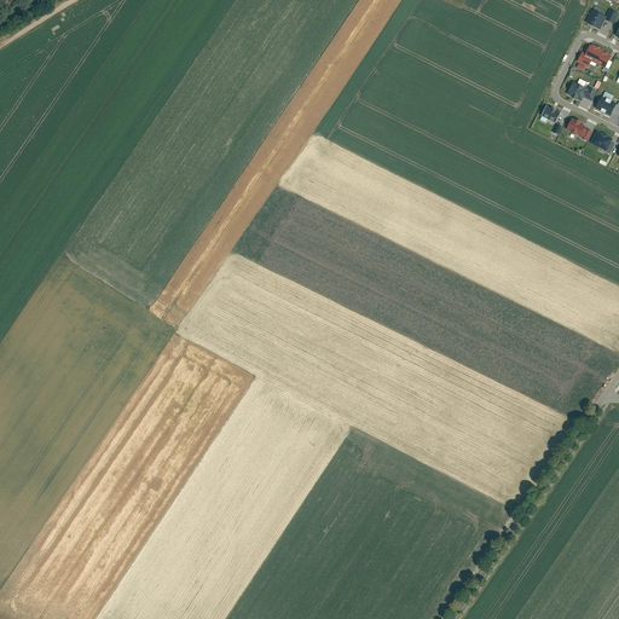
[(591,11),(585,23),(600,30),(606,17),(591,11)]
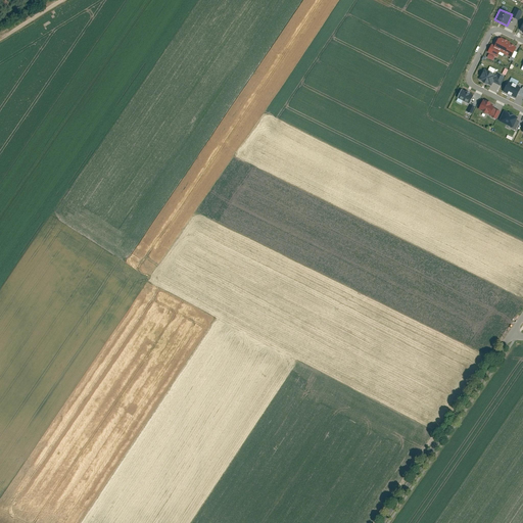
[(511,17),(518,20),(522,12),(516,9),(511,17)]
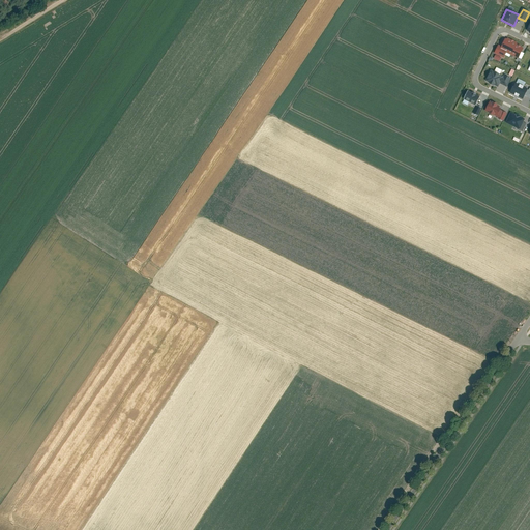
[(498,46),(494,54),(503,58),(506,54),(518,59),(523,48),(517,45),(517,43),(507,38),(506,39),(505,39),(501,47),(498,46)]
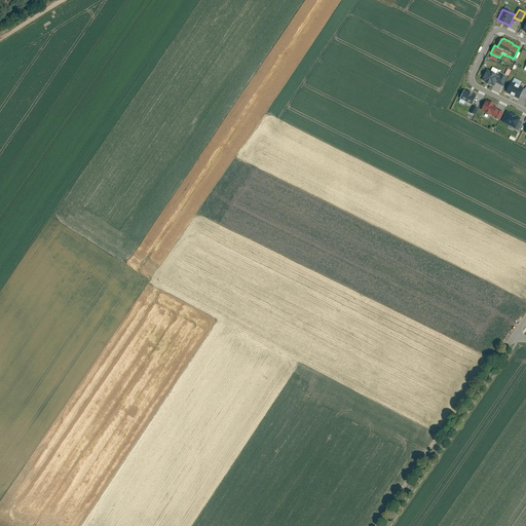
[(486,70),(481,81),(494,86),(496,83),(502,86),(506,78),(500,75),(499,76),(486,70)]
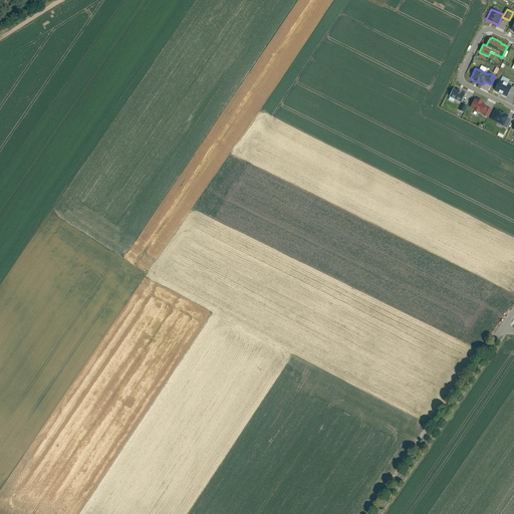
[(512,85),(500,80),(495,90),(507,96),(512,85)]
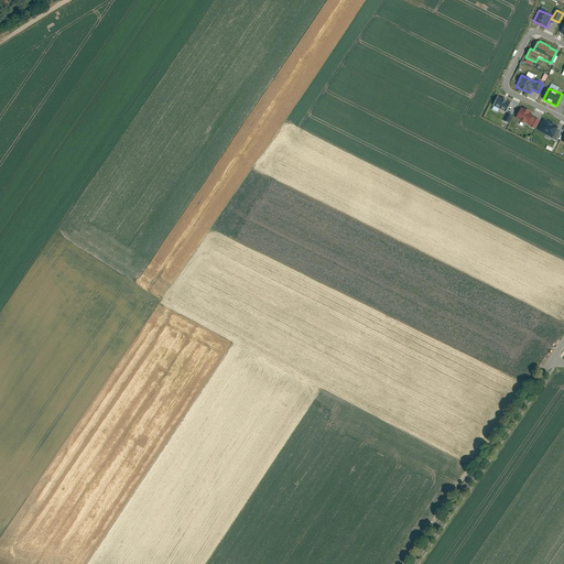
[(511,102),(499,97),(495,106),(507,111),(511,102)]
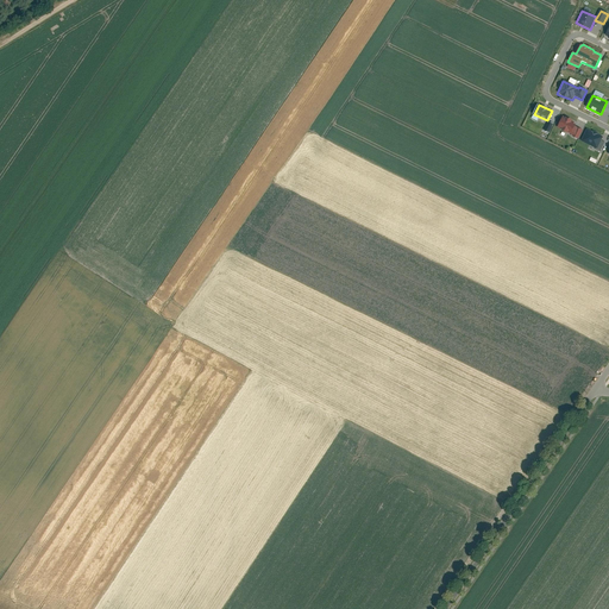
[(563,117),(557,129),(570,135),(575,126),(576,123),(563,117)]
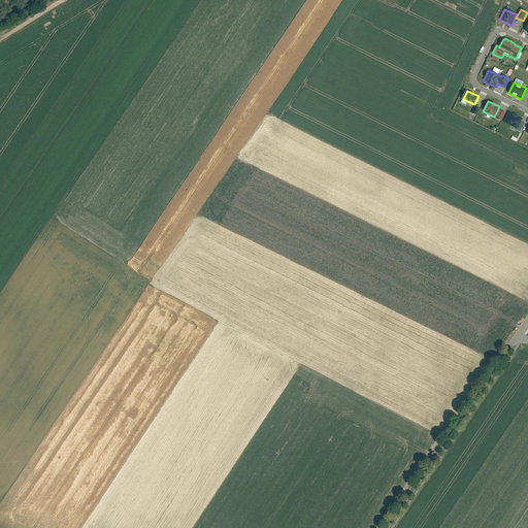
[(498,109),(494,117),(496,118),(496,119),(500,121),(504,112),(498,109)]
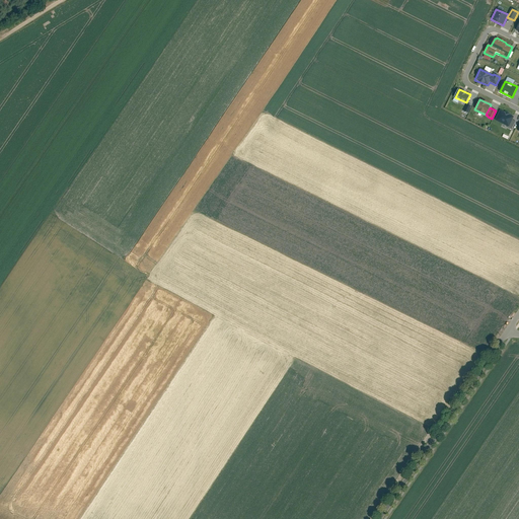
[(500,110),(495,121),(509,127),(514,117),(500,110)]
